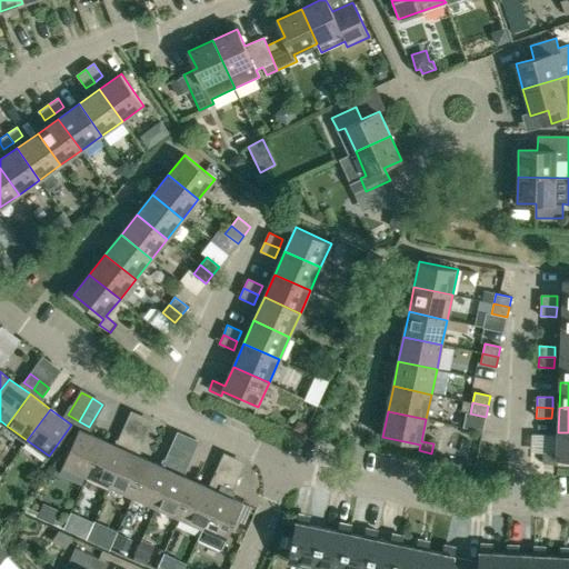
[(87,476),(103,440),(79,429),(63,465),(87,476)]
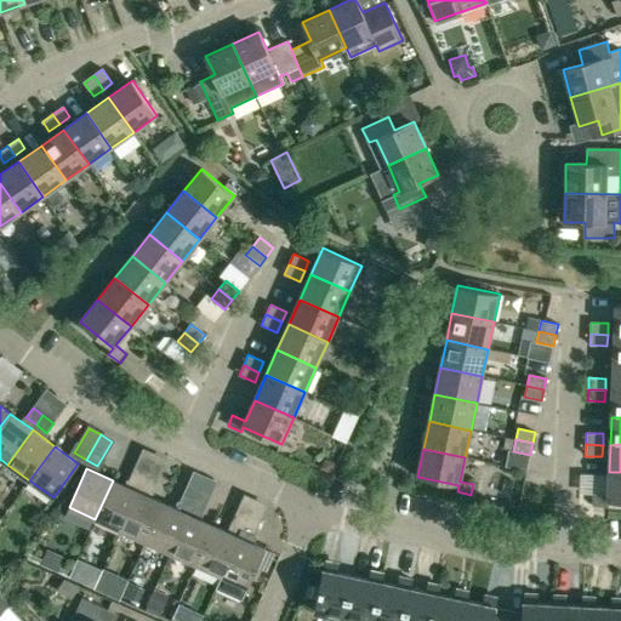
[(141,485),(146,474),(134,469),(129,480),(141,485)]
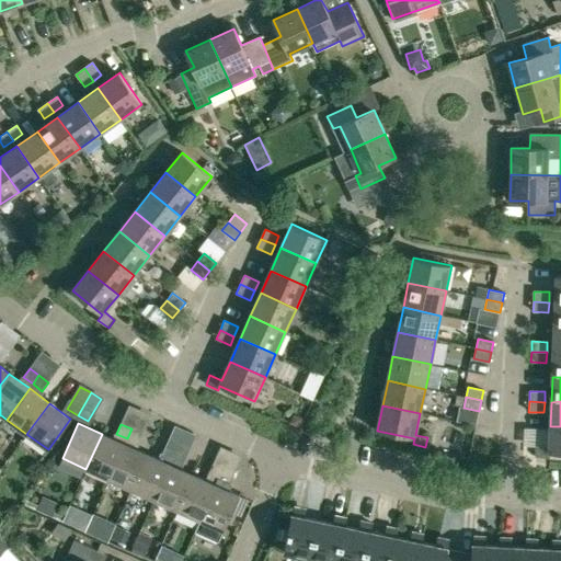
[(560,453),(560,426),(550,426),(549,447),(537,447),(536,457),(549,457),(549,453),(560,453)]
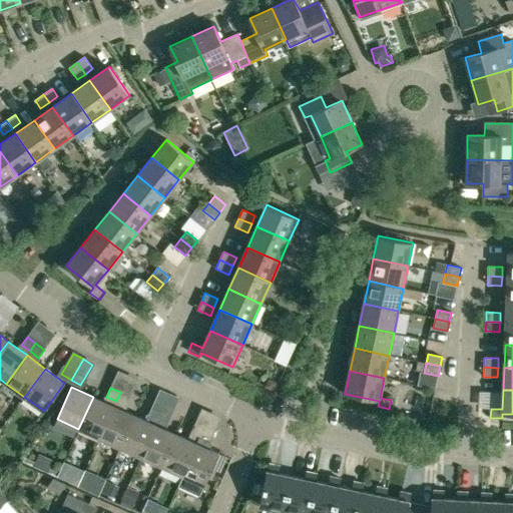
[(120,392),(116,401),(125,406),(129,397),(120,392)]
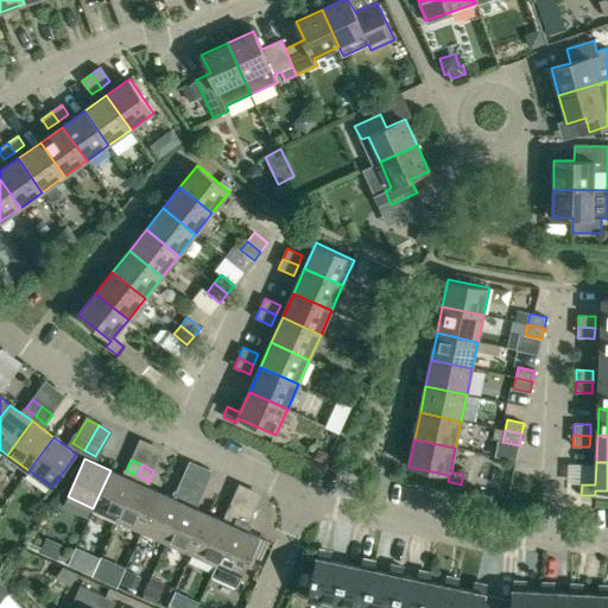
[(93,508),(118,519),(135,481),(111,470),(93,508)]
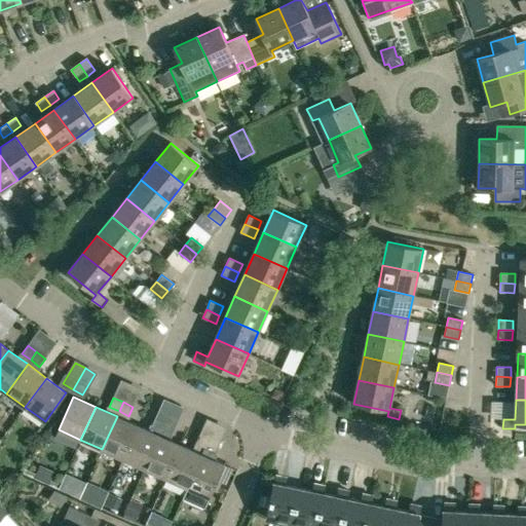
[(102,449),(123,458),(138,425),(117,416),(102,449)]
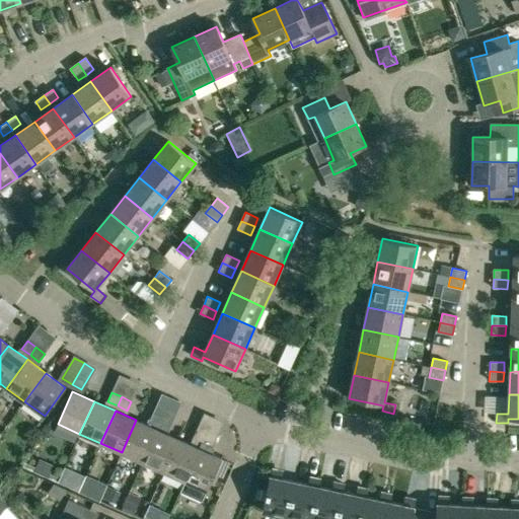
[(173,420),(164,416),(159,425),(157,430),(143,462),(164,471),(178,439),(167,434),(173,420)]
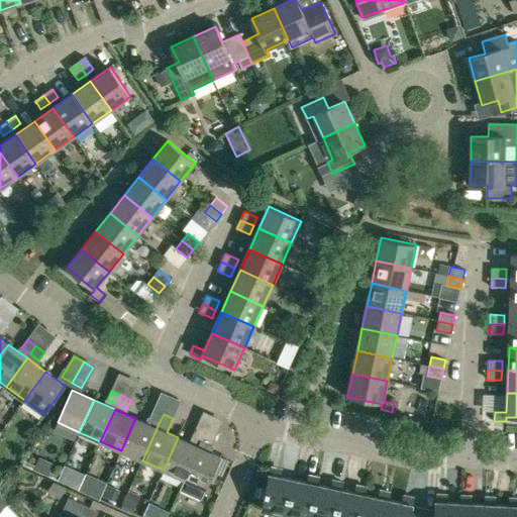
[(157,428),(135,418),(121,450),(142,460),(157,428)]
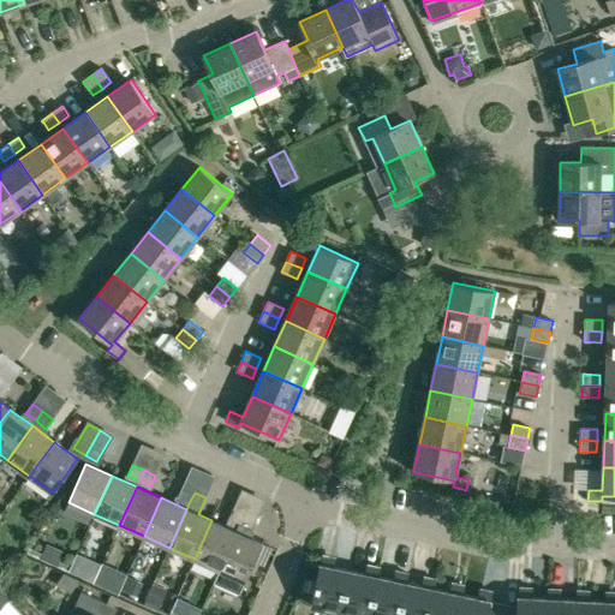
[(239,526),(244,515),(232,509),(227,520),(239,526)]
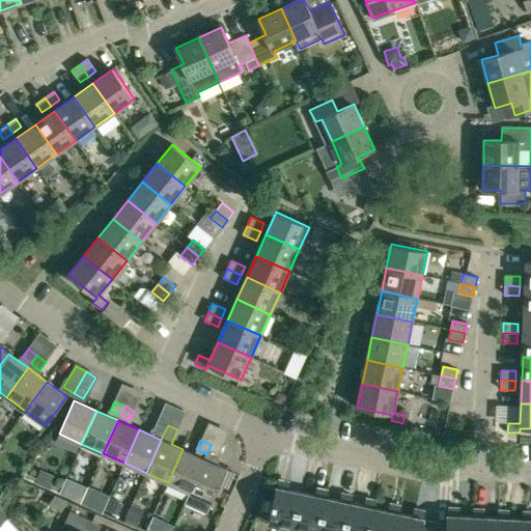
[(211,445),(206,454),(217,458),(221,449),(211,445)]
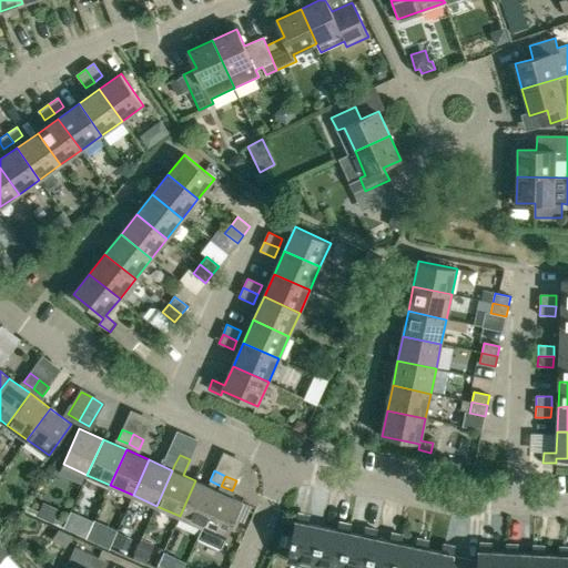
[(195,480),(180,516),(202,526),(219,490),(195,480)]
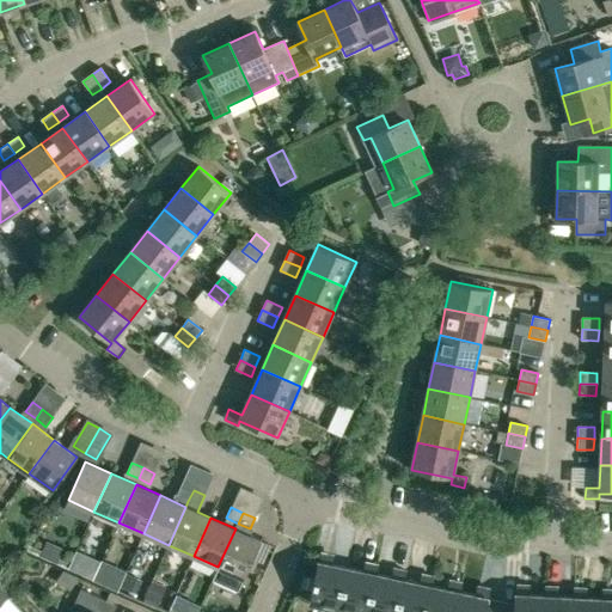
[(262,540),(236,528),(218,567),(219,567),(213,580),(238,591),(243,579),(244,579),(254,558),(262,540)]
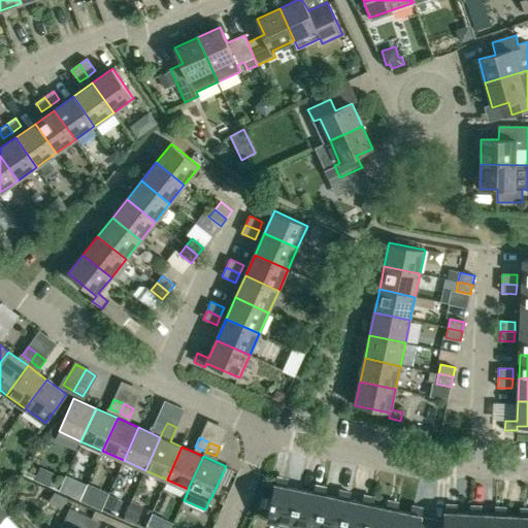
[(226,466),(219,482),(228,486),(234,470),(226,466)]
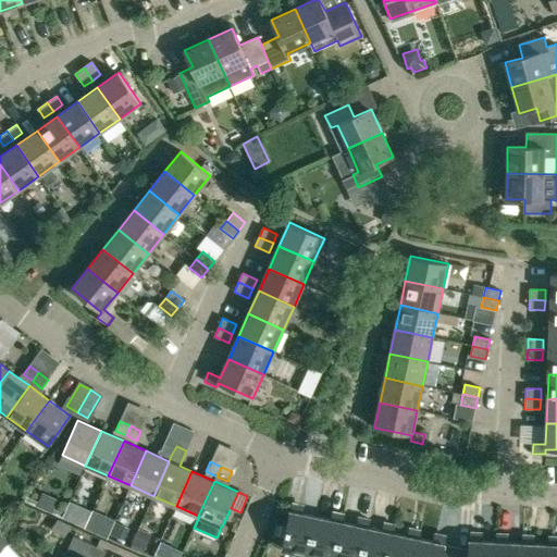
[(296,556),(307,556),(317,517),(301,514),(302,508),(297,507),(298,505),(293,504),(291,511),(282,549),(297,553),(296,556)]
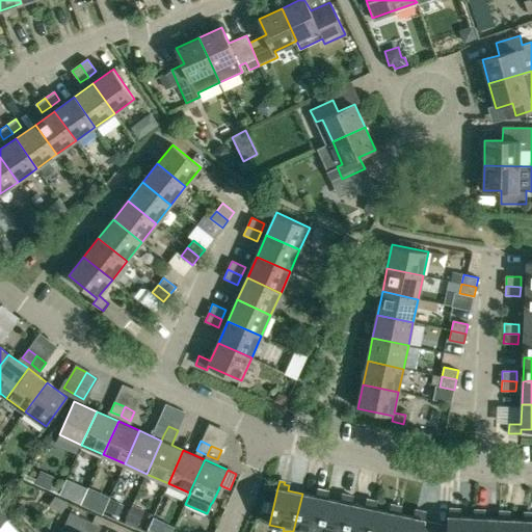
[(319,531),(326,499),(328,491),(323,490),(322,493),(317,491),(316,497),(302,494),(293,531),(319,531)]
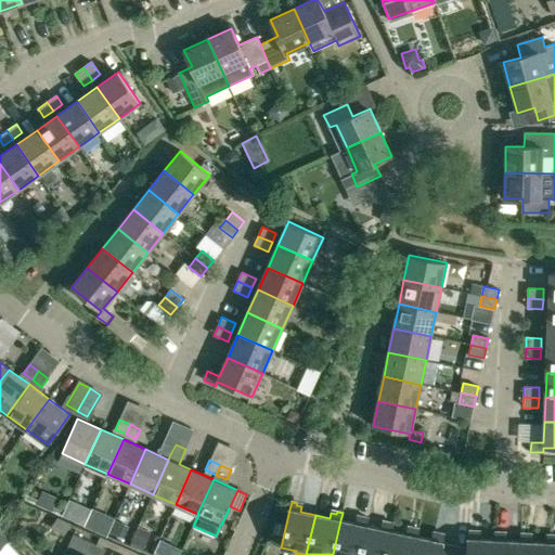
[(359,554),(366,526),(368,518),(362,517),(362,519),(357,518),(356,524),(340,520),(333,554),(359,554)]
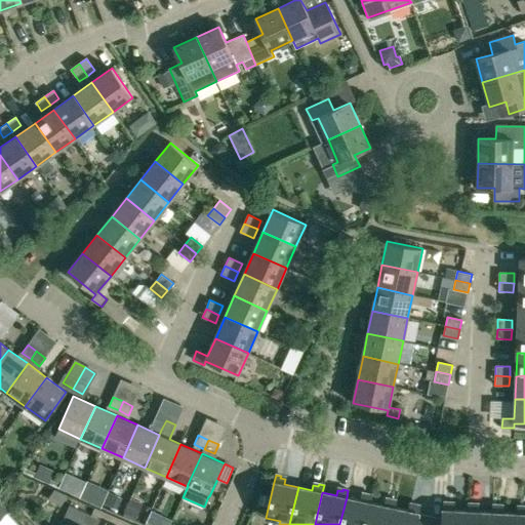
[(365,524),(370,502),(372,495),(367,494),(366,496),(361,495),(360,500),(347,497),(339,524),(365,524)]
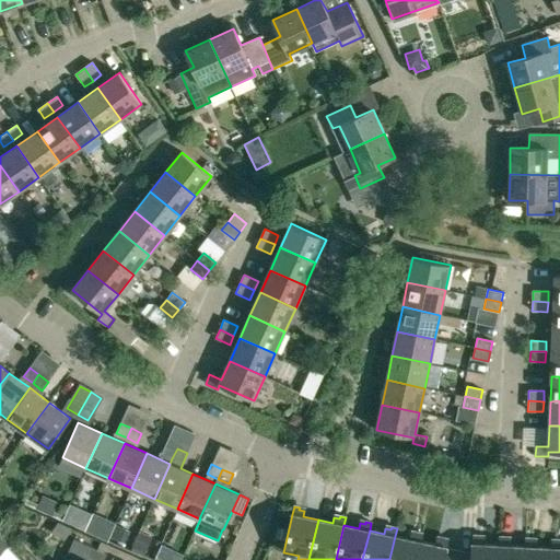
[(416,559),(421,541),(422,534),(417,533),(417,535),(411,534),(410,539),(395,536),(389,559),(416,559)]
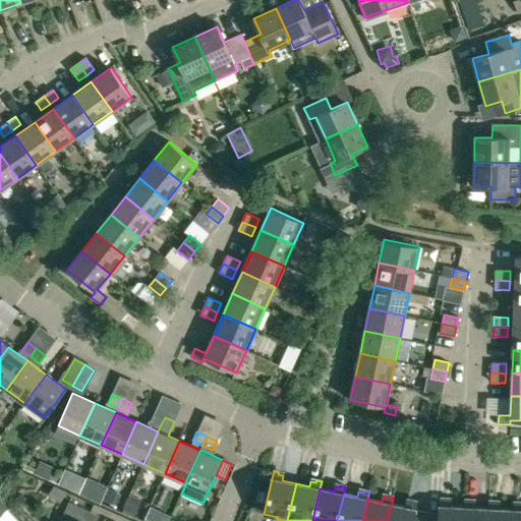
[(439,515),(427,513),(425,520),(463,520),(464,507),(450,507),(451,501),(445,501),(446,499),(440,498),(440,506),(439,515)]
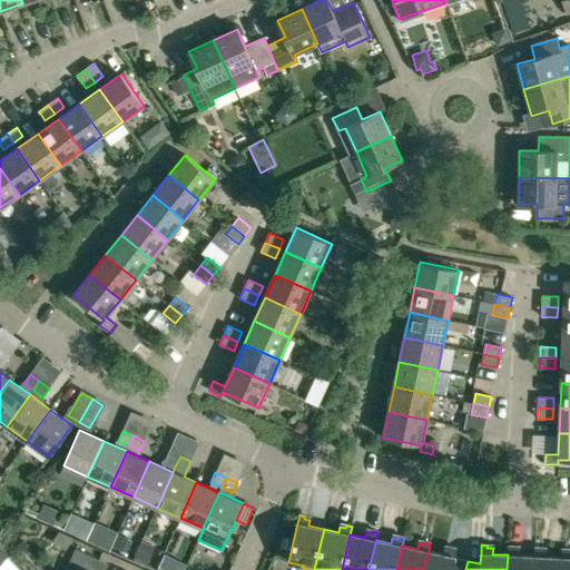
[(507,569),(533,569),(534,557),(519,556),(520,549),(513,549),(514,547),(508,547),(508,554),(507,569)]
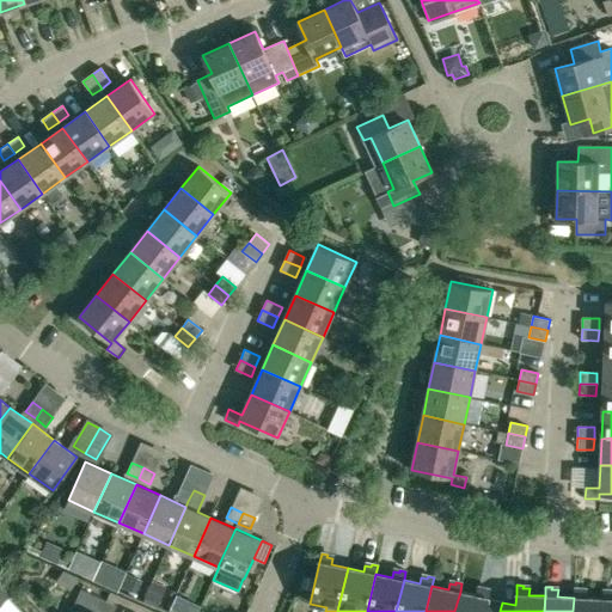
[(500,611),(502,603),(488,599),(489,598),(488,598),(490,589),(484,588),(483,591),(477,589),(476,595),(460,592),(454,611),(500,611)]
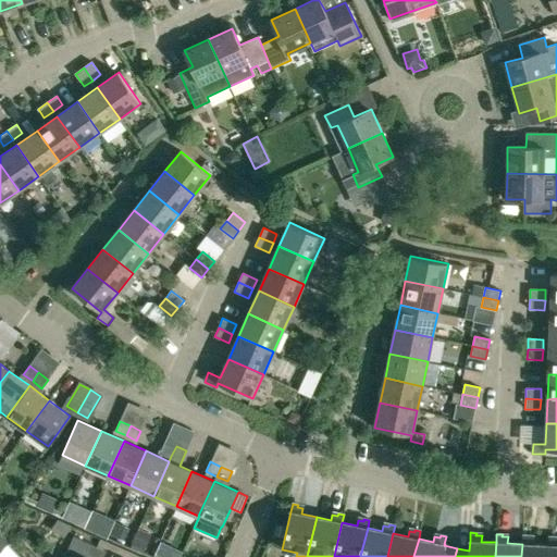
[(521,556),(547,556),(548,545),(533,544),(534,539),(528,537),(528,535),(522,535),(522,544),(521,556)]
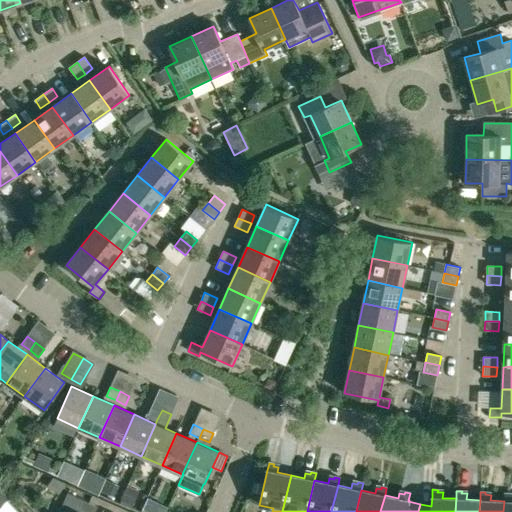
[(58,511),(85,511),(89,503),(67,493),(58,511)]
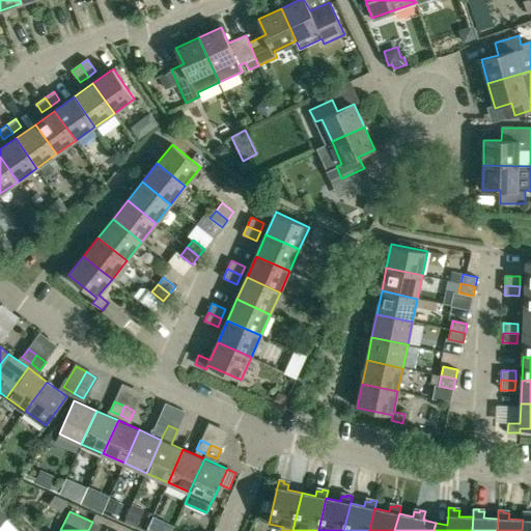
[(522,530),(530,530),(530,513),(528,514),(528,512),(523,511),(523,520),(522,530)]
